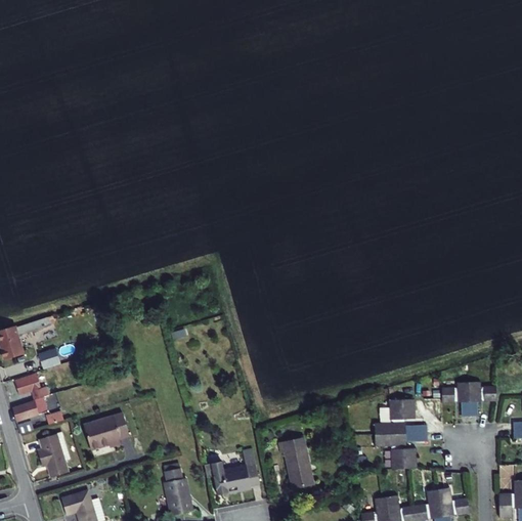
[(0,349),(3,359),(22,354),(16,336),(49,326),(47,317),(14,328),(13,326),(0,329),(0,349)]
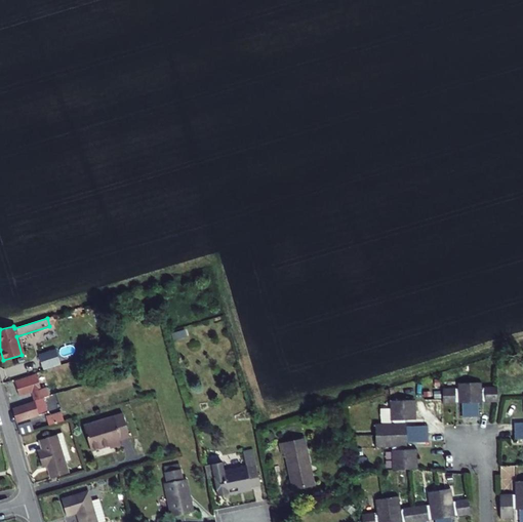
[(39,378),(10,387),(13,399),(42,390),(39,378)]
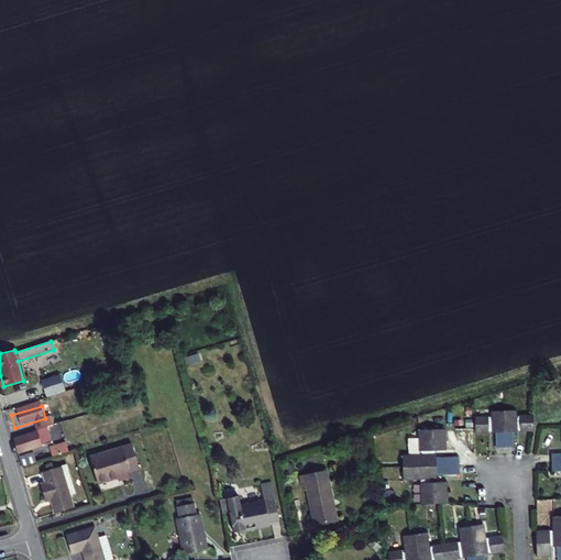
[(472,429),(492,428),(493,445),(509,443),(508,428),(530,427),(529,412),(512,412),(512,407),(487,407),(487,413),(472,413),(472,429)]
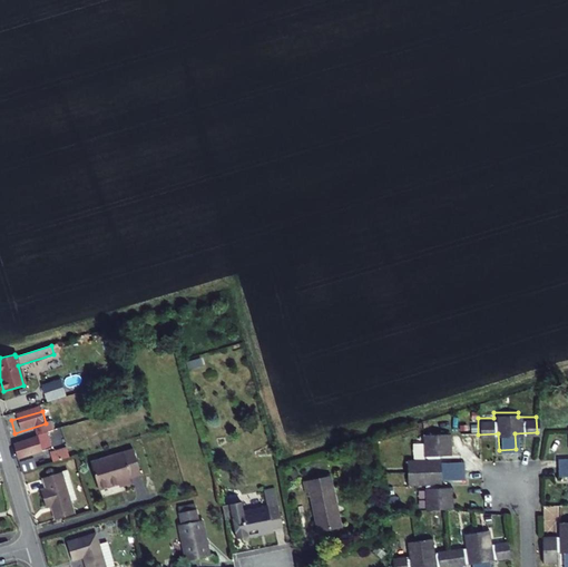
[(59,423),(36,431),(38,437),(61,429),(59,423)]
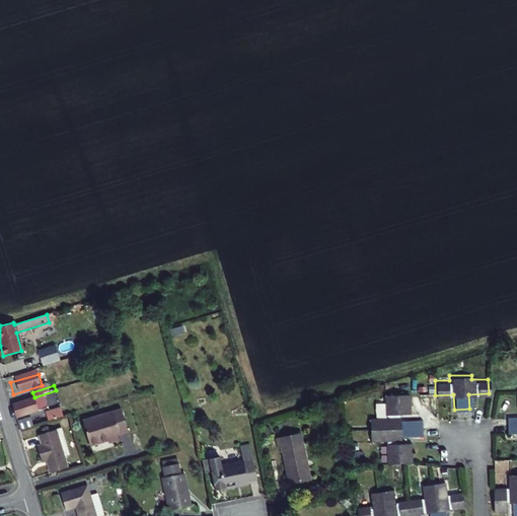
[(516,437),(516,438),(516,449),(516,387),(515,388),(516,408),(516,407),(516,415),(506,416),(506,432),(516,431),(516,437)]
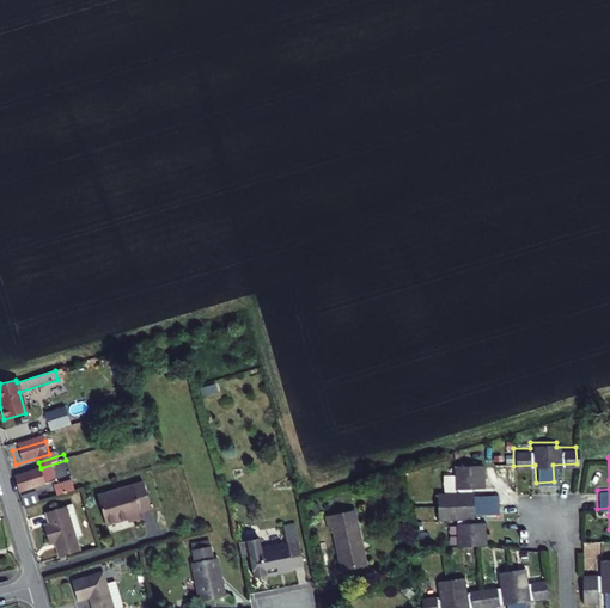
[(22,466),(24,473),(41,468),(38,462),(38,460),(22,466)]
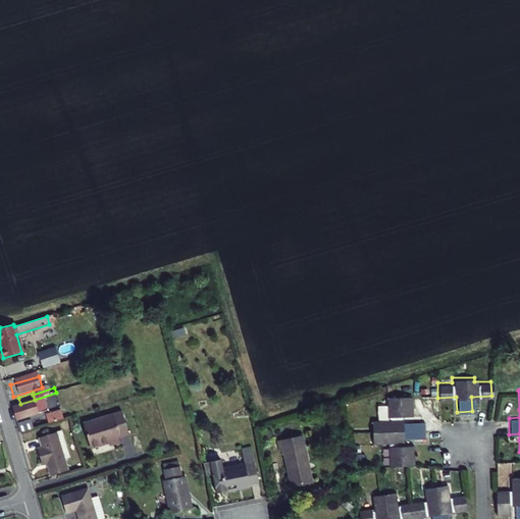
[(370,444),(388,443),(390,465),(413,464),(411,444),(400,444),(400,438),(421,437),(420,420),(398,421),(397,415),(409,414),(408,396),(383,398),(385,419),(369,420),(370,444)]
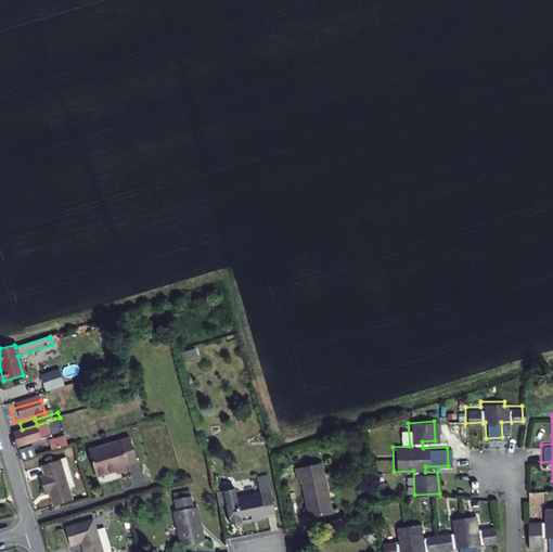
[(13,432),(17,446),(41,438),(37,425),(22,429),(13,432)]
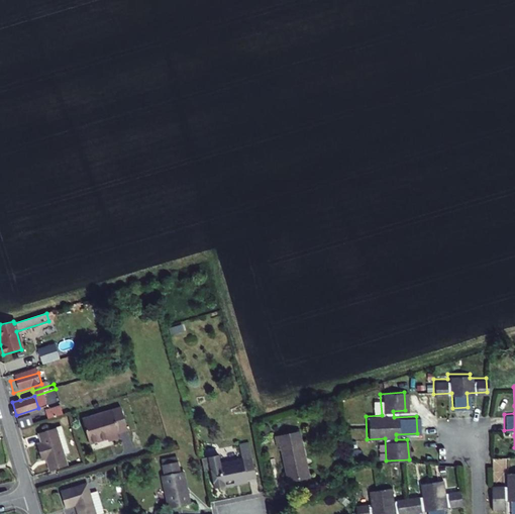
[(75,400),(67,403),(69,411),(78,408),(75,400)]
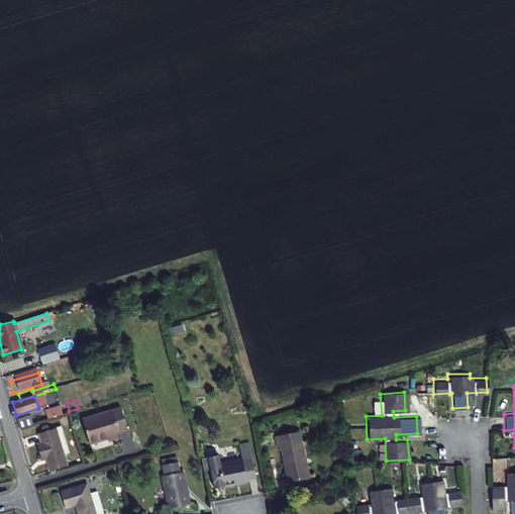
[(44,416),(61,412),(59,403),(42,406),(44,416)]
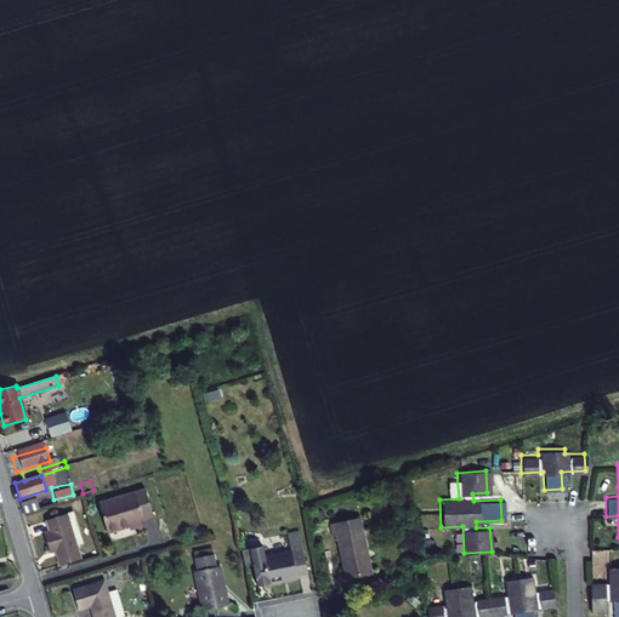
[(145,489),(98,502),(107,531),(131,524),(134,529),(145,525),(142,516),(152,514),(145,489)]
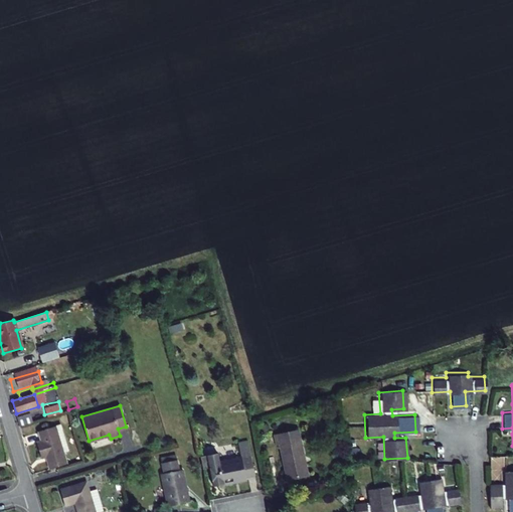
[(44,450),(49,467),(66,462),(54,421),(36,427),(40,438),(35,440),(38,452),(44,450)]
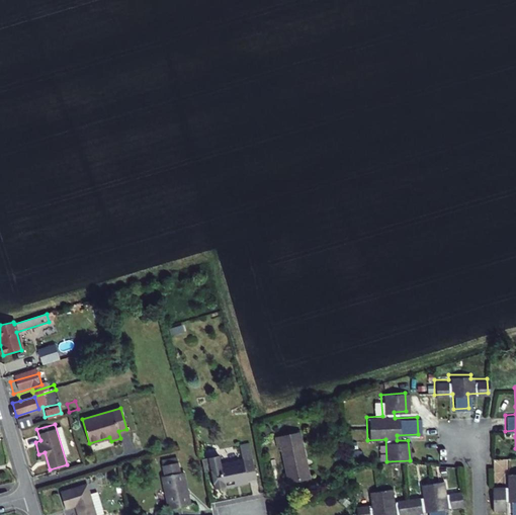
[(280,450),(286,481),(308,476),(297,432),(274,437),(277,450),(280,450)]
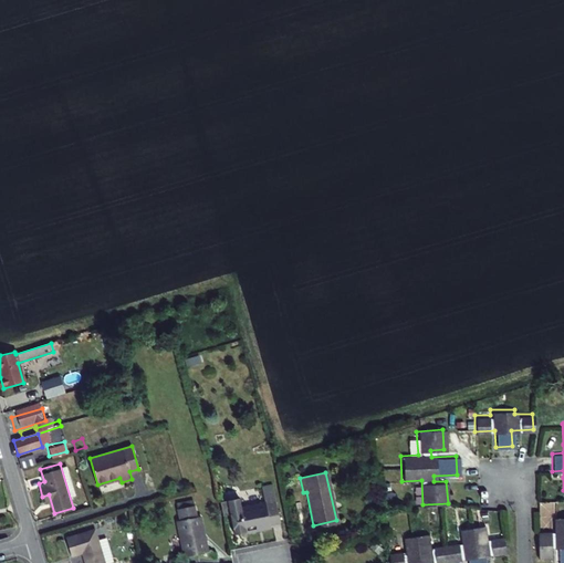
[(222,509),(228,508),(225,494),(219,496),(222,509)]
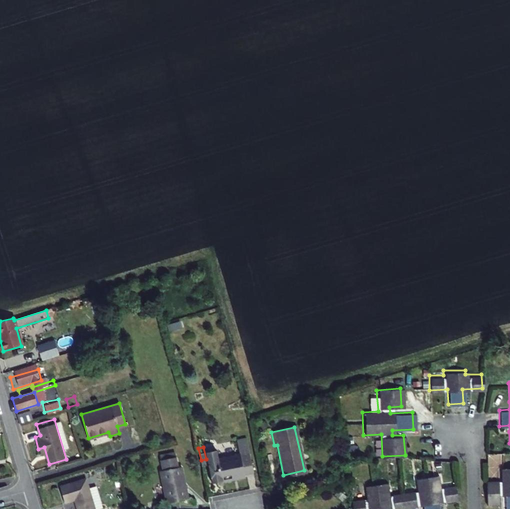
[(235,454),(214,458),(218,481),(240,477),(239,472),(249,470),(245,447),(234,449),(235,454)]
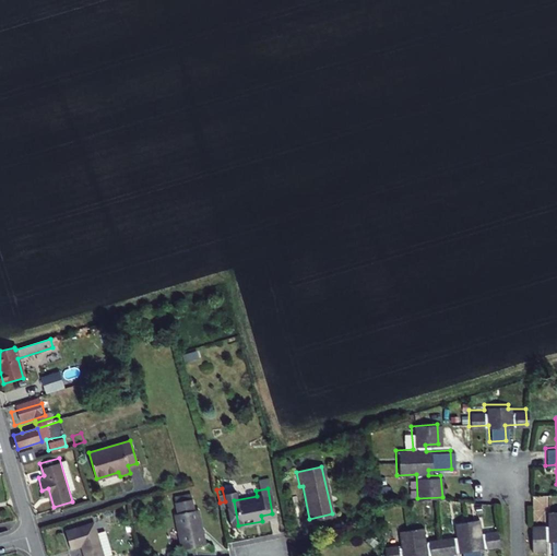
[(184,515),(191,549),(212,545),(205,510),(201,510),(199,501),(184,506),(185,513),(184,515)]
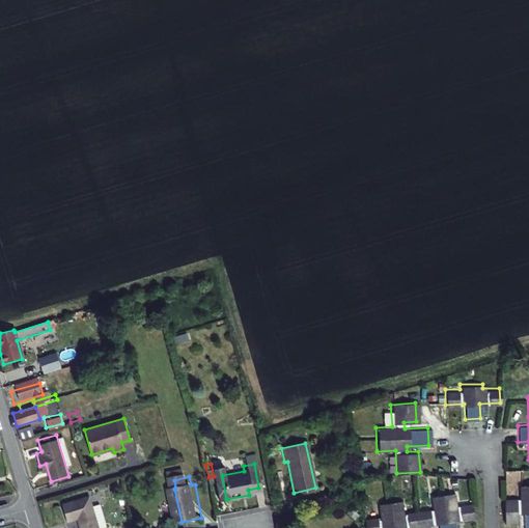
[(519,498),(504,499),(504,522),(516,522),(514,513),(523,513),(523,527),(528,527),(528,483),(518,484),(519,498)]
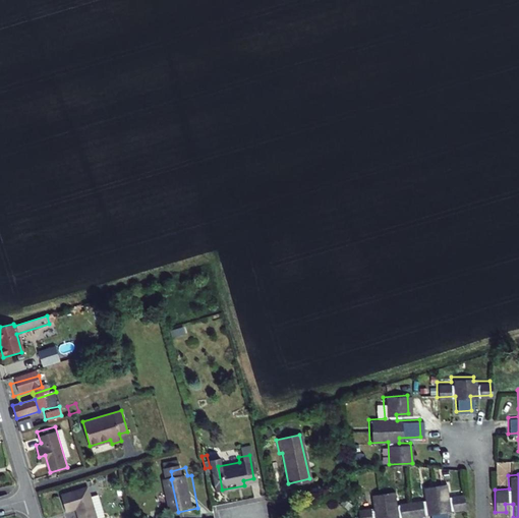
[(445,517),(445,514),(463,512),(461,498),(448,499),(447,485),(422,488),(424,503),(395,506),(394,493),(371,495),(372,508),(357,510),(358,517),(412,517),(429,516),(429,517),(445,517)]
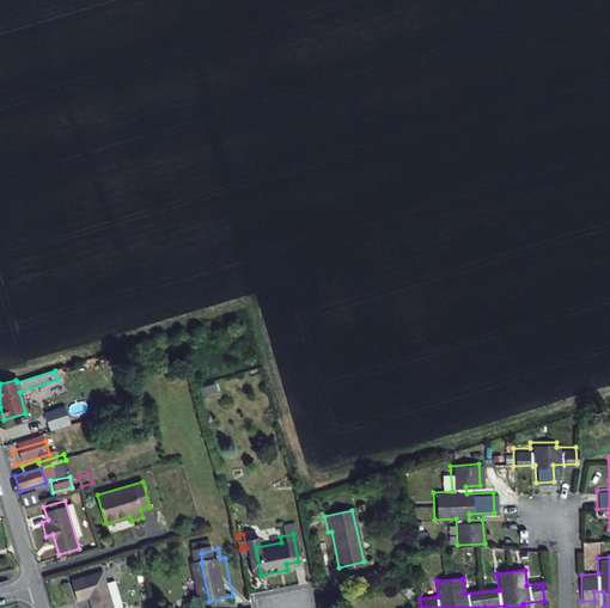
[(79,599),(81,607),(102,607),(92,573),(61,583),(67,602),(79,599)]
